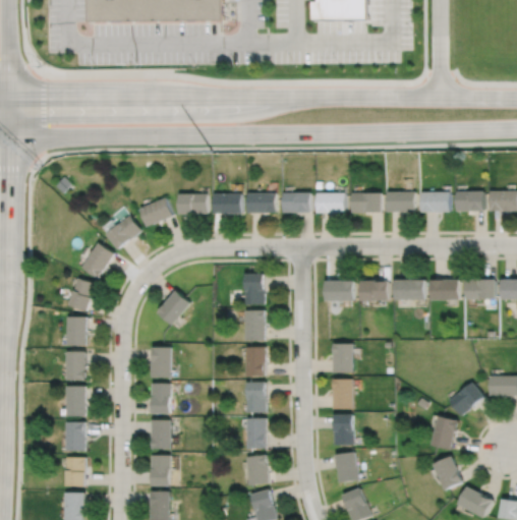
[(87,0),(88,22),(221,20),(220,0),(87,0)]
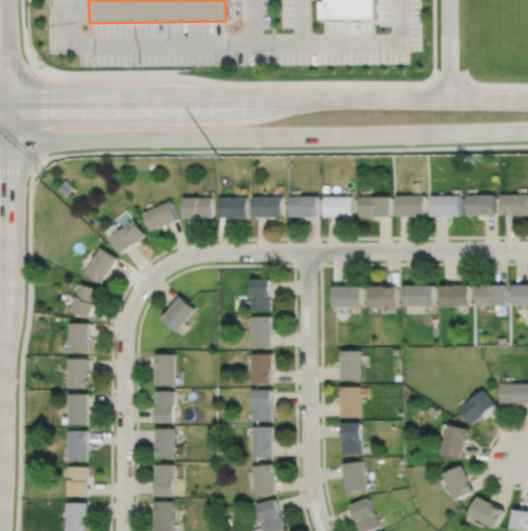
[(321,0),(322,2),(316,2),(317,22),(373,21),(372,0),(321,0)]
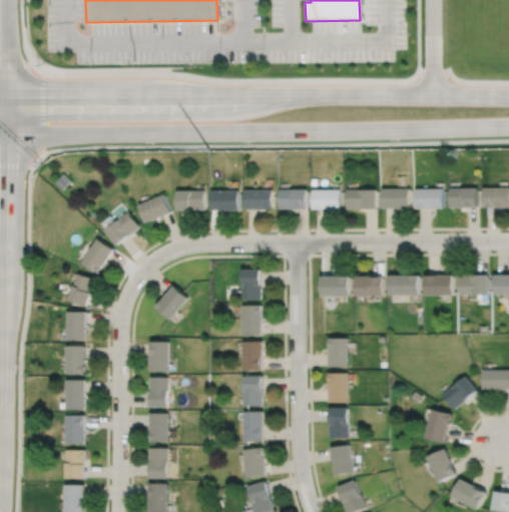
[(52,181),(60,189),(68,179),(60,172),(52,181)]
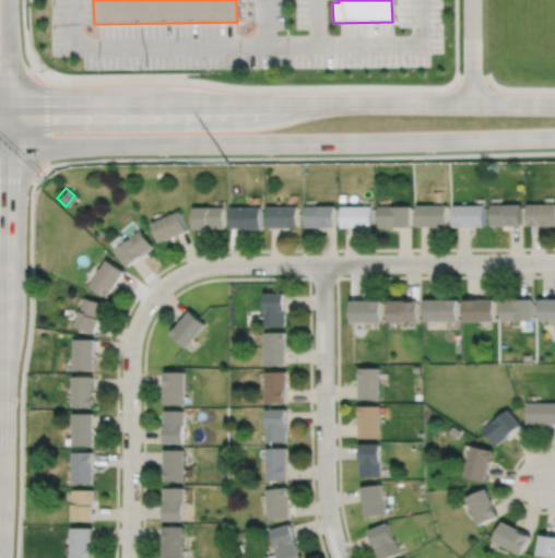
[(487,205),(487,226),(518,226),(518,204),(487,205)]
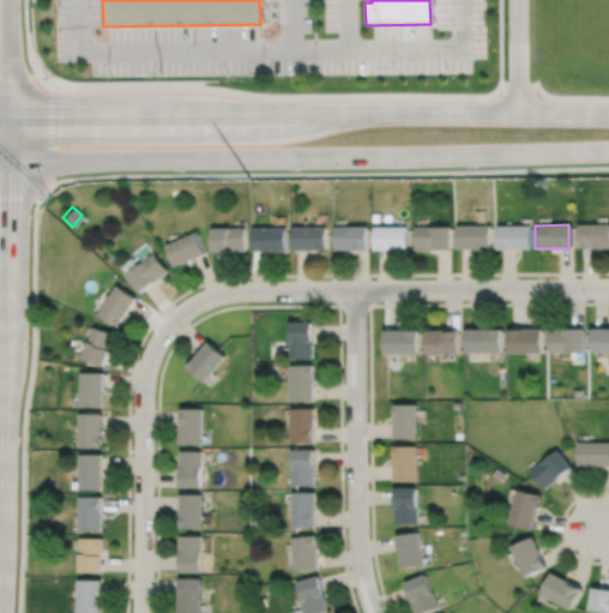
[(608,226),(576,226),(576,247),(608,247),(608,226)]
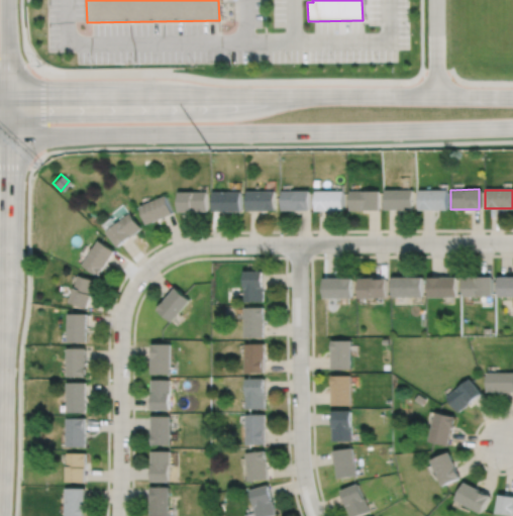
[(278,191),(278,210),(306,210),(307,191),(278,191)]
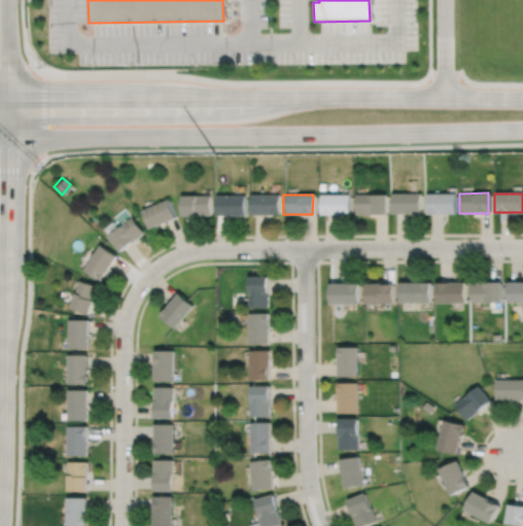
[(319,195),(319,214),(347,214),(347,195),(319,195)]
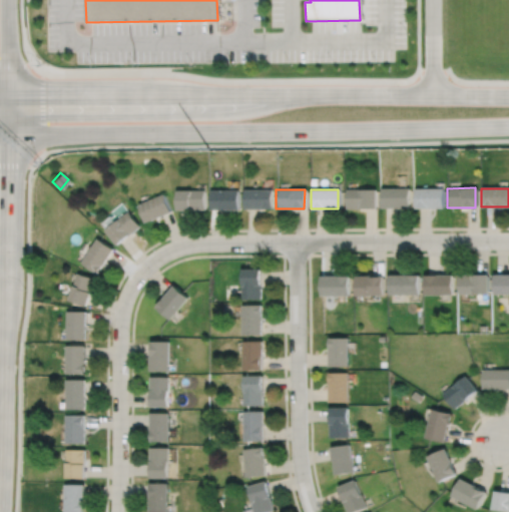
[(344,189),(344,208),(374,208),(374,189),(344,189)]
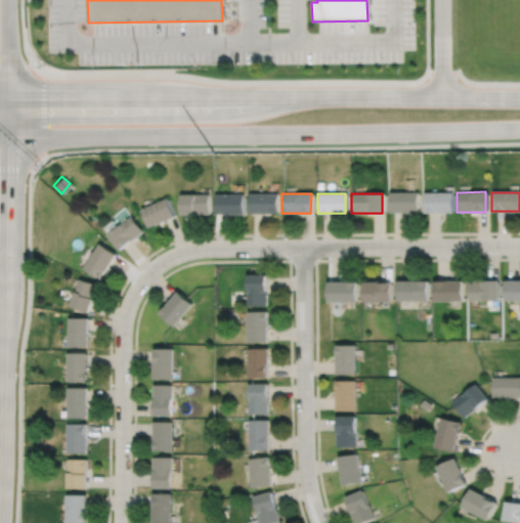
[(387,193),(387,212),(416,212),(416,193),(387,193)]
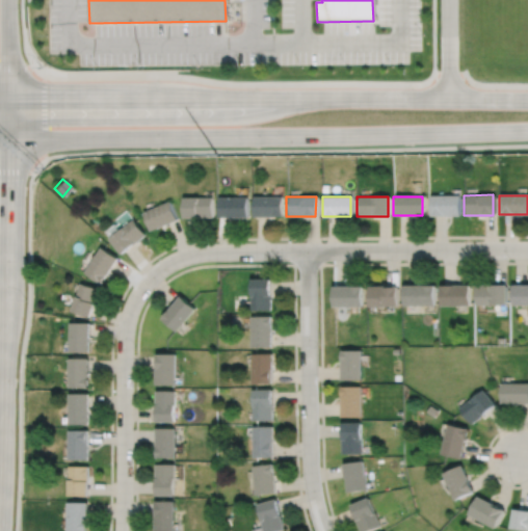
[(428,196),(428,216),(457,215),(457,196),(428,196)]
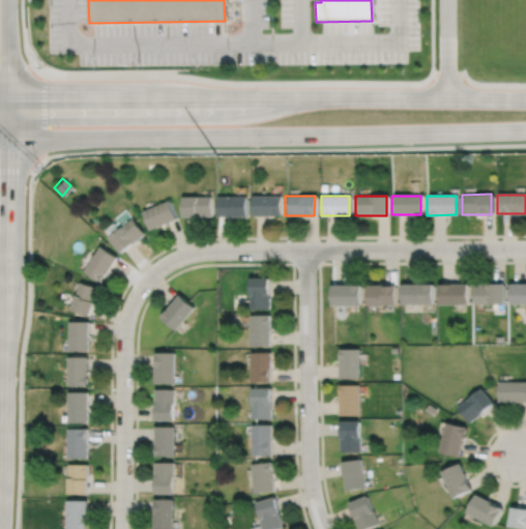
[(180,197),(180,217),(208,216),(208,197),(180,197)]
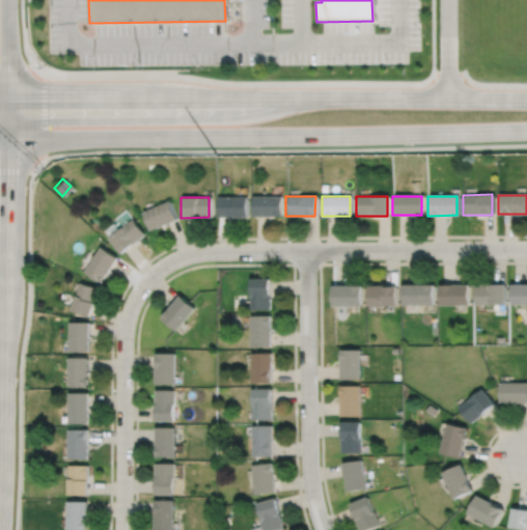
[(216,198),(216,217),(245,217),(245,197),(216,198)]
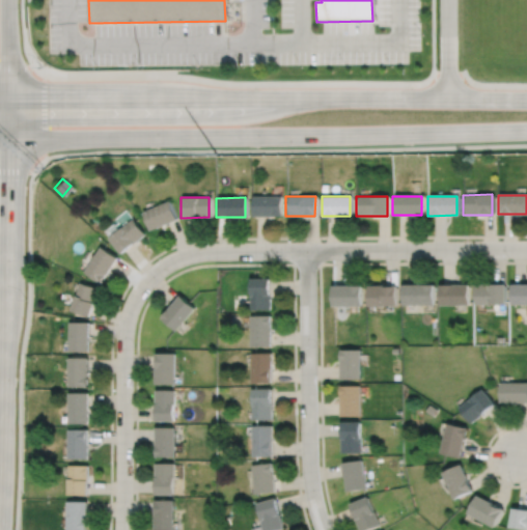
[(250,197),(251,216),(279,216),(279,197),(250,197)]
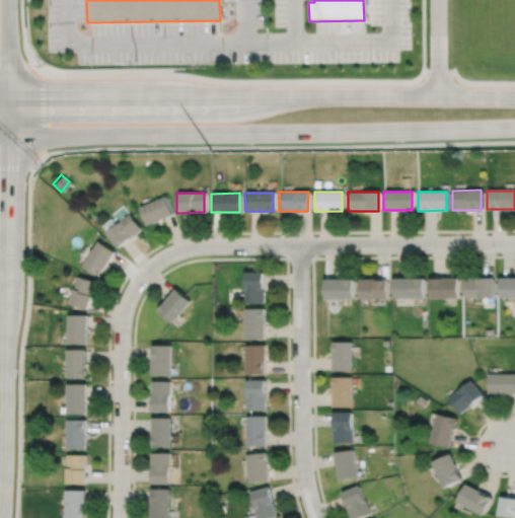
[(137,208),(144,225),(170,214),(163,197),(137,208)]
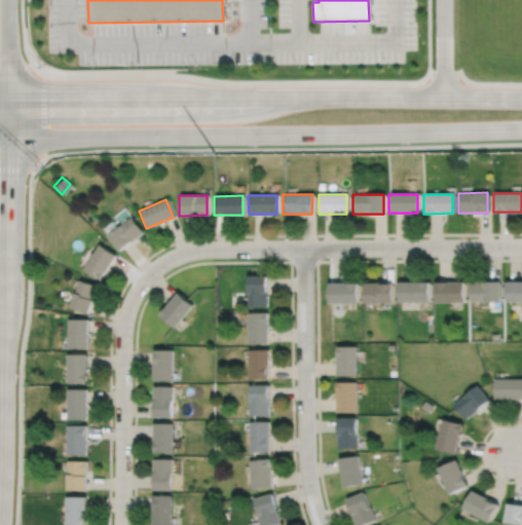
[(105,236),(128,217),(141,232),(117,252),(105,236)]
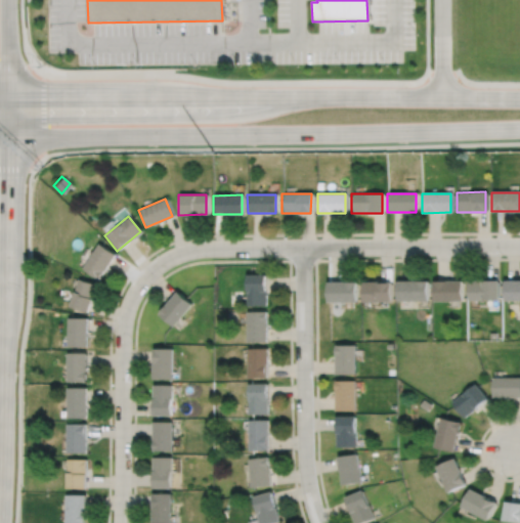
[(96,244),(79,268),(96,279),(113,256),(96,244)]
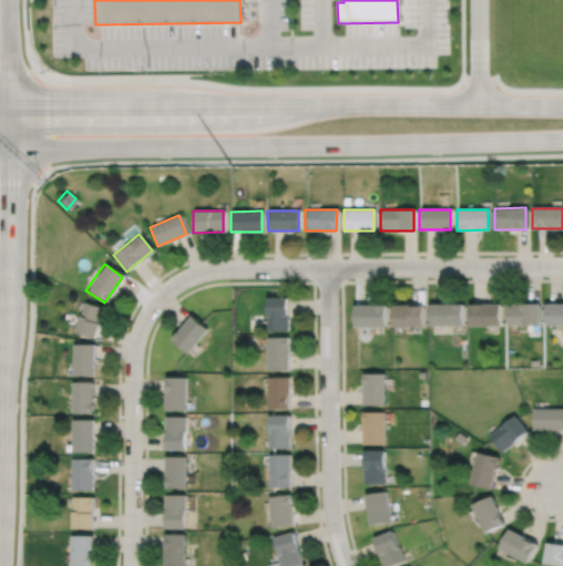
[(265,298),(265,331),(286,331),(286,298),(265,298)]
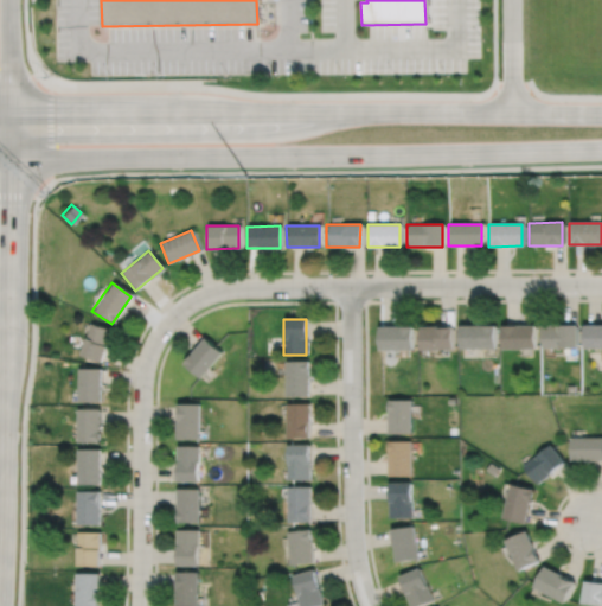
[(85,325),(76,356),(98,362),(108,331),(85,325)]
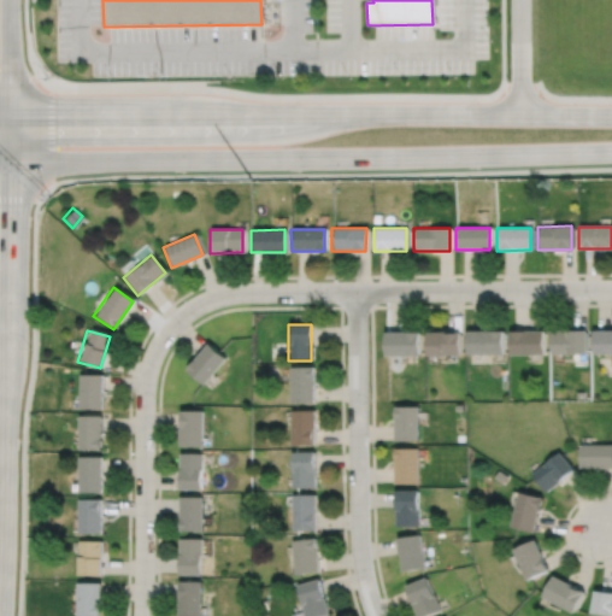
[(384,332),(384,355),(418,353),(417,330),(384,332)]
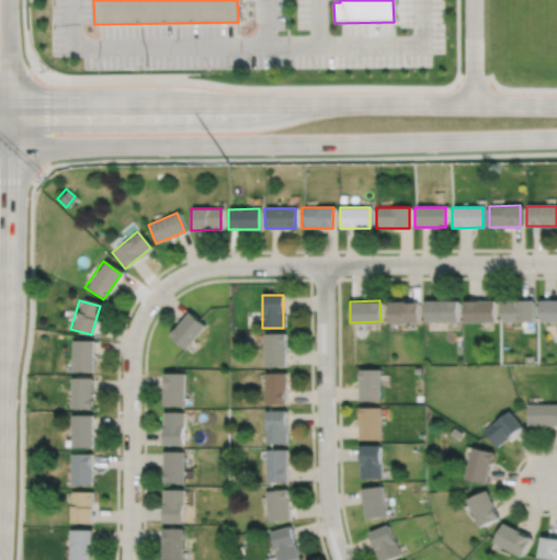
[(499,300),(499,321),(532,321),(532,300),(499,300)]
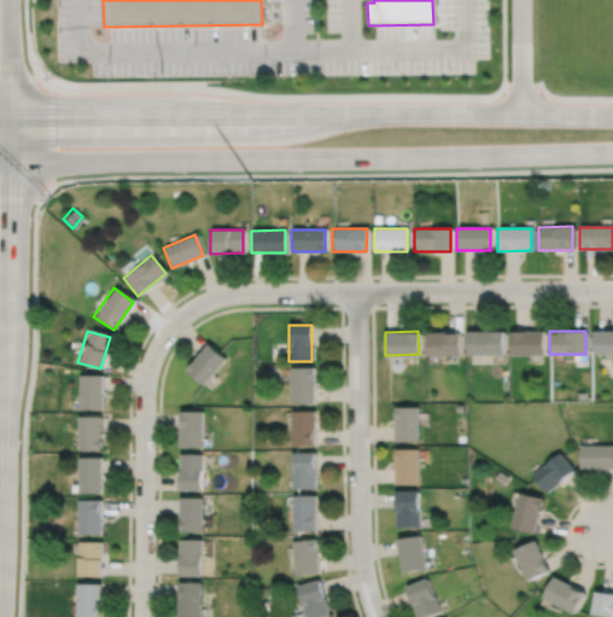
[(612,331),(591,331),(591,354),(612,354),(612,331)]
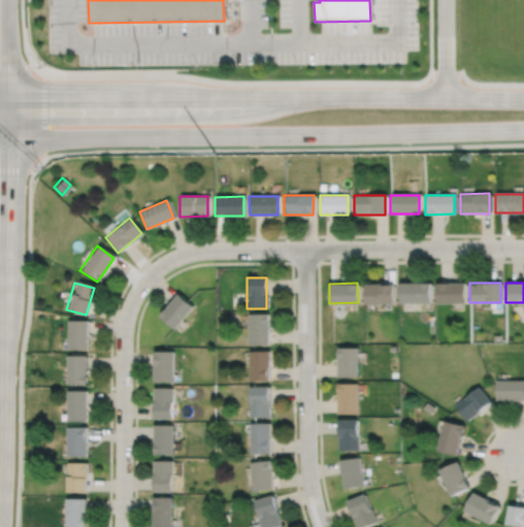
[(363,284),(363,303),(392,303),(392,284),(363,284)]
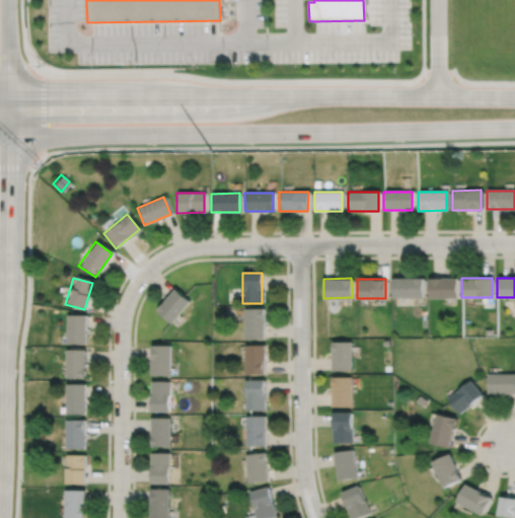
[(391,279),(391,298),(422,298),(422,279),(391,279)]
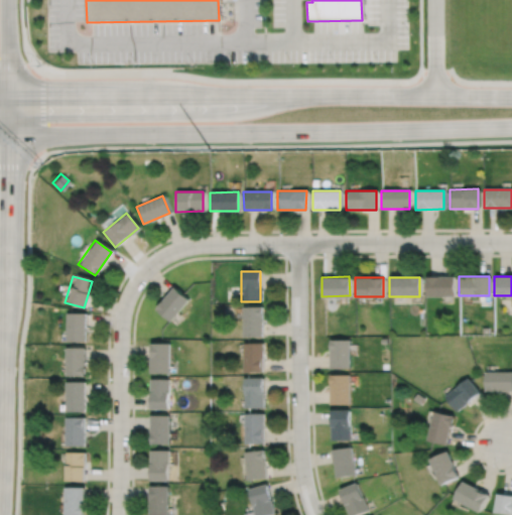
[(424,277),(424,296),(453,296),(453,277),(424,277)]
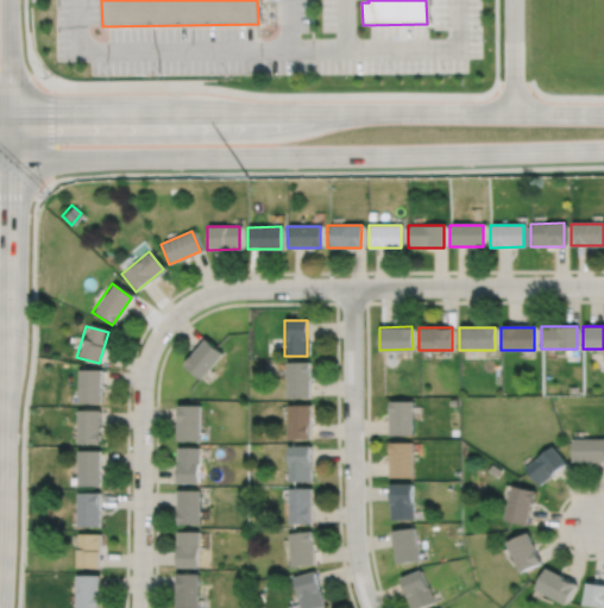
[(183,364),(205,339),(221,353),(200,378),(183,364)]
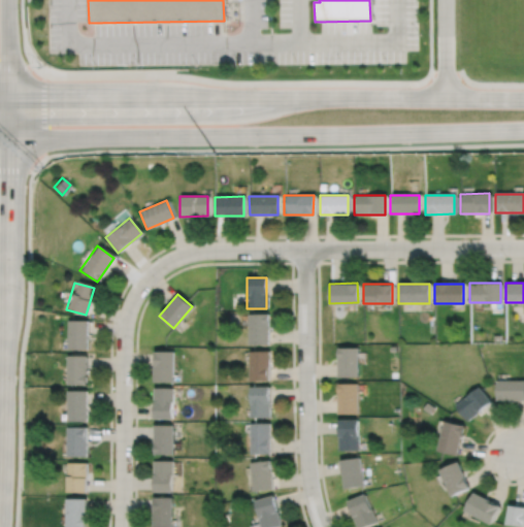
[(248,315),(248,344),(267,343),(267,315),(248,315)]
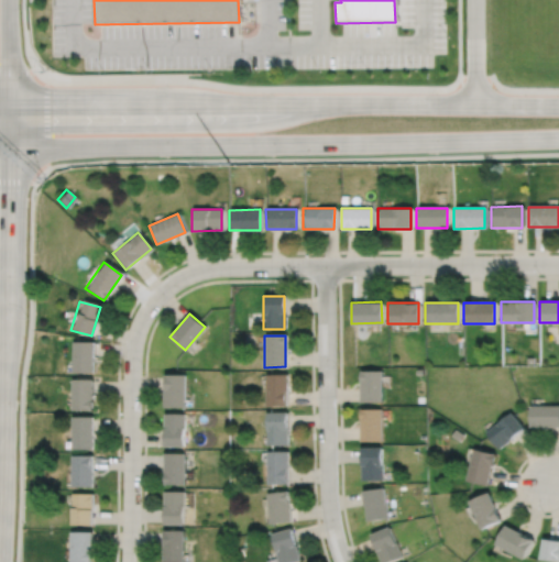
[(69,342),(68,373),(89,373),(90,343),(69,342)]
